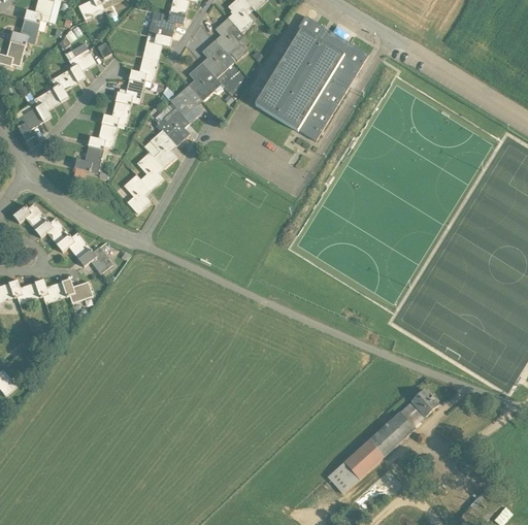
[(48,22),(54,1),(50,0),(37,0),(34,11),(27,9),(25,19),(39,23),(40,20),(46,22),(48,22)]
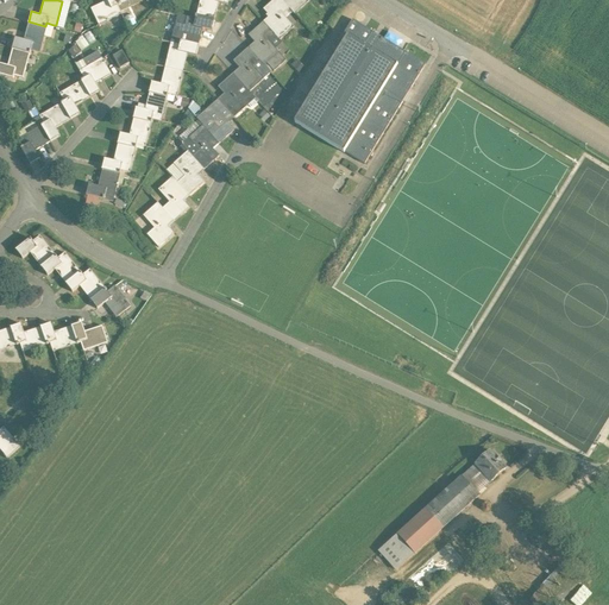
[(121,1),(120,0),(105,0),(90,6),(98,23),(99,23),(121,11),(120,10),(118,2),(121,1)]
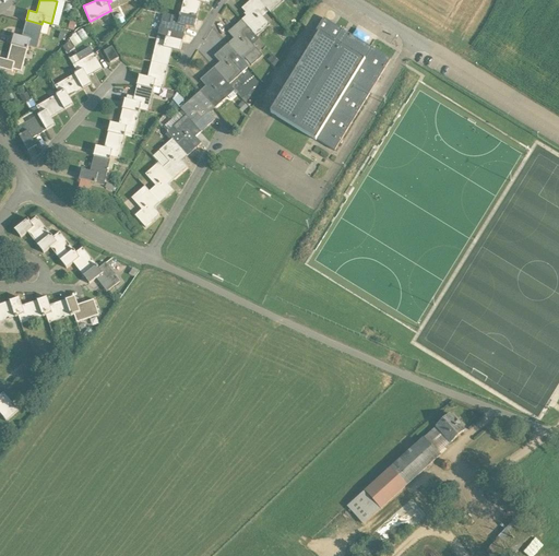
[(110,0),(111,1),(108,2),(110,9),(130,0),(110,0)]
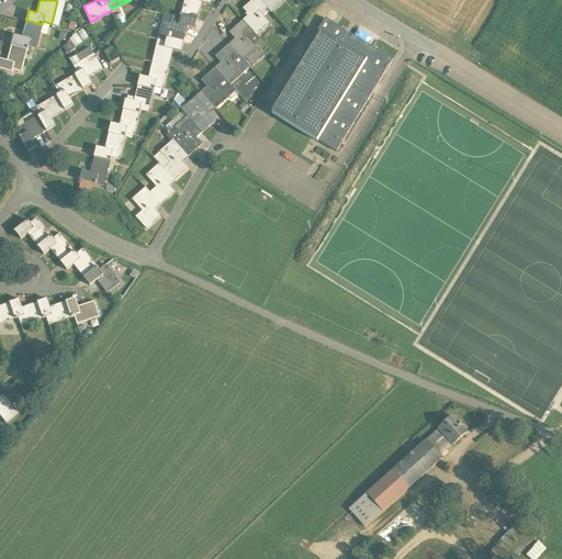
[(183,0),(181,12),(198,17),(201,0),(210,2),(210,0),(183,0)]
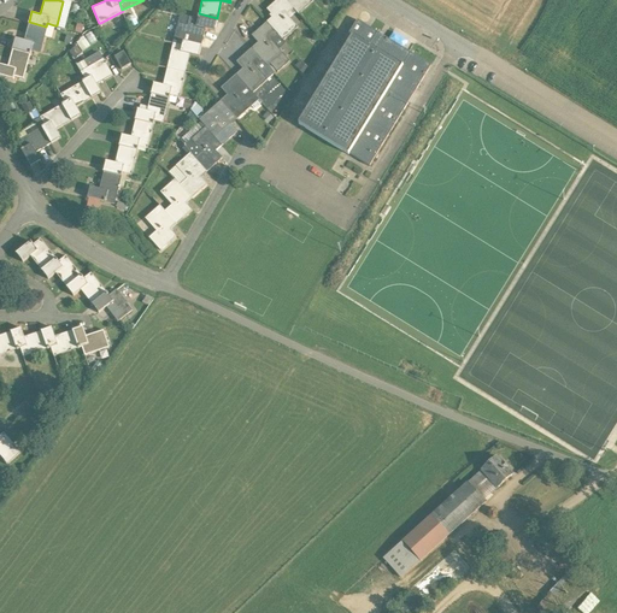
[(297,10),(288,0),(274,0),(266,7),(272,13),(266,19),(283,37),(298,25),(289,16),(297,10)]
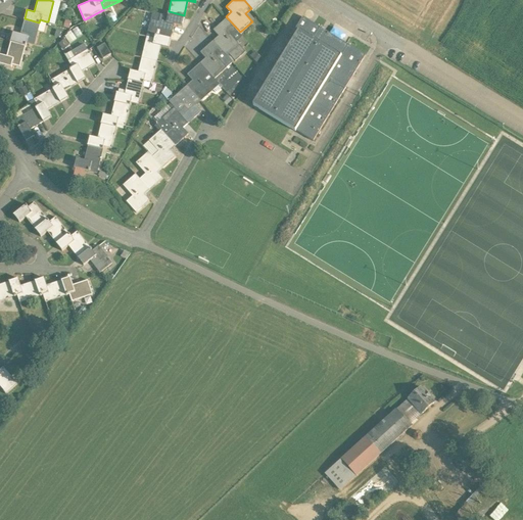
[(244,0),(252,10),(264,0),(244,0)]
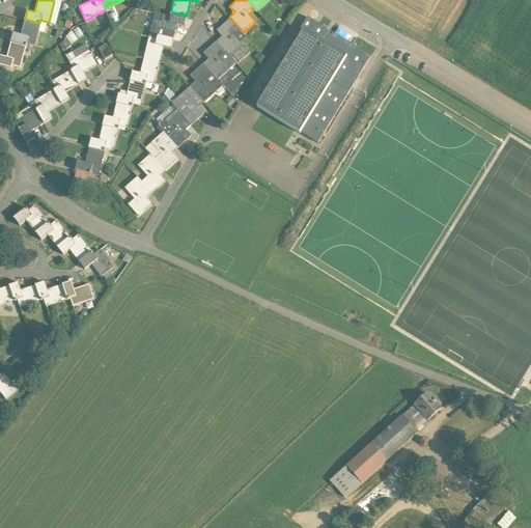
[(155,10),(148,34),(157,36),(158,34),(173,37),(176,23),(185,25),(187,16),(171,11),(170,15),(155,10)]
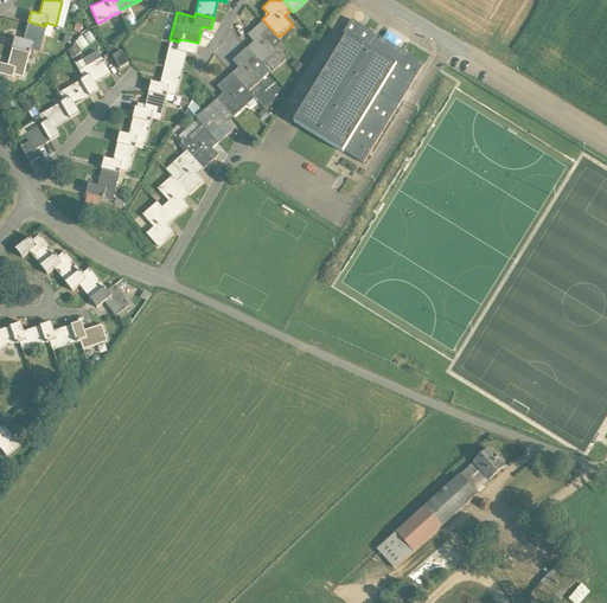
[(288,117),(360,161),(400,98),(423,61),(350,15),(288,117)]
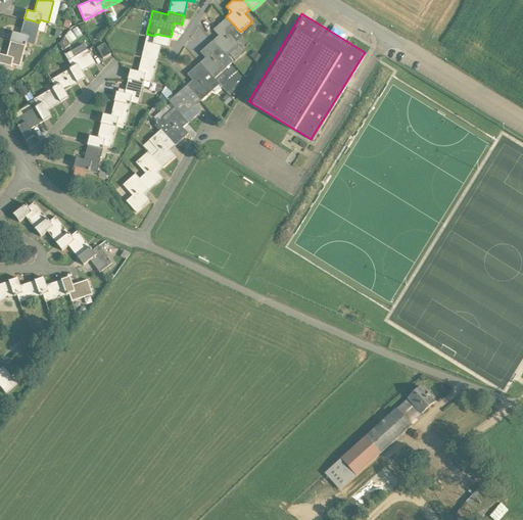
[(226,16),(214,28),(218,34),(212,39),(231,60),(234,57),(235,59),(245,50),(241,46),(246,40),(226,16)]
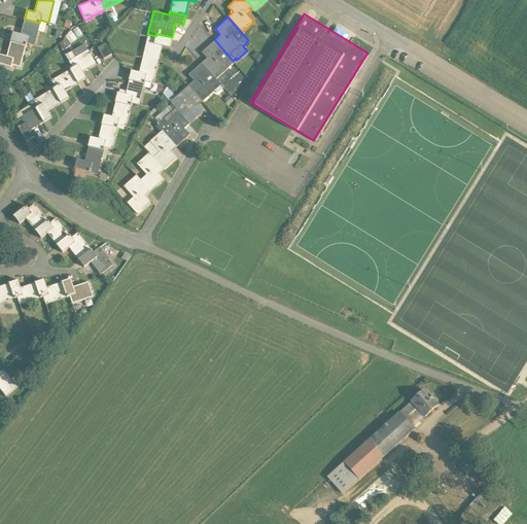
[(12,31),(10,40),(26,44),(27,41),(34,43),(38,30),(43,31),(46,22),(40,20),(39,23),(25,19),(21,33),(12,31)]
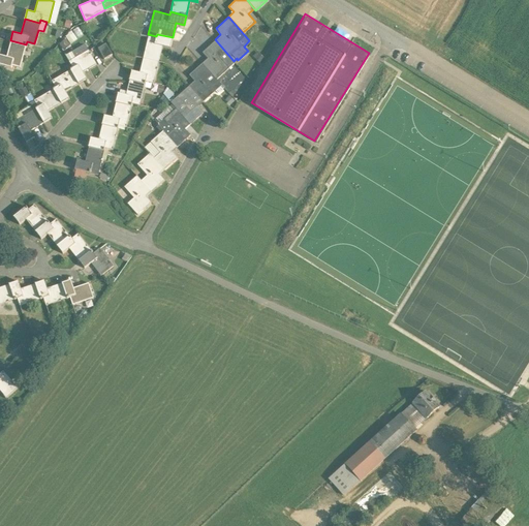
[(172,38),(173,37),(157,34),(156,36),(148,34),(143,56),(143,57),(158,60),(162,44),(169,47),(172,38)]
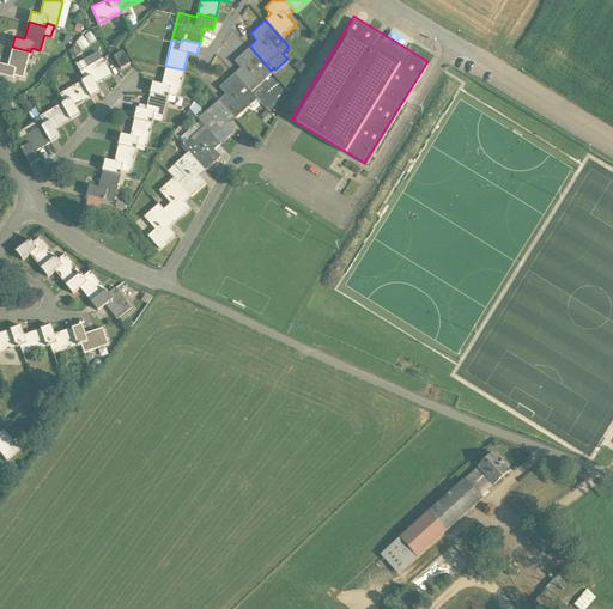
[(76,43),(68,48),(74,55),(80,50),(76,43)]
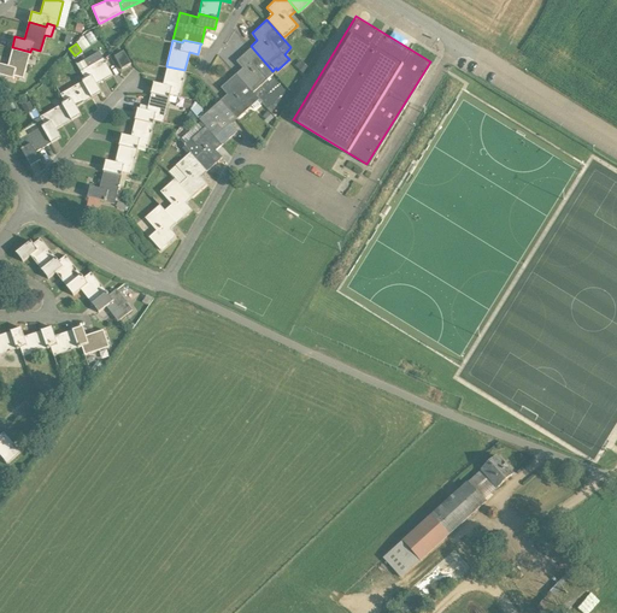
[(272,71),(251,46),(236,59),(242,66),(236,71),(253,90),(274,72),(272,71)]
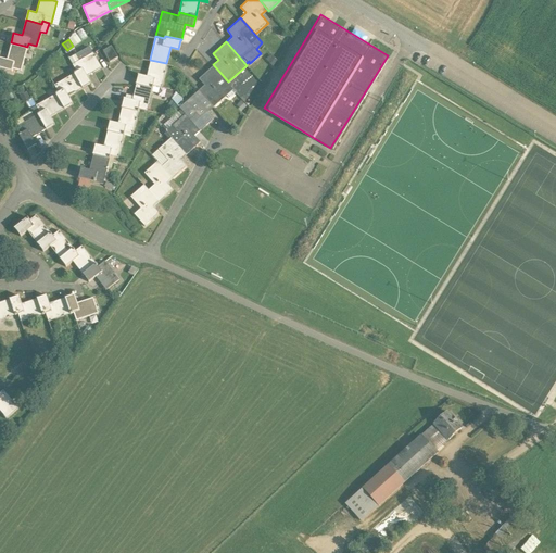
[(21,68),(27,47),(11,42),(7,59),(0,57),(0,66),(12,70),(13,66),(21,68)]
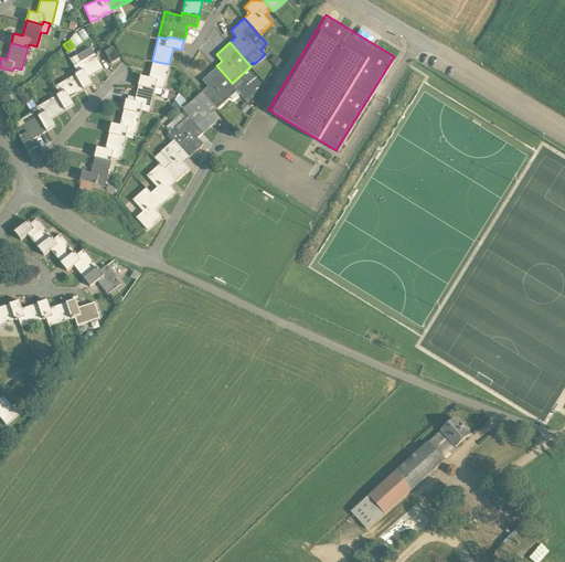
[(105,50),(112,62),(119,56),(113,44),(105,50)]
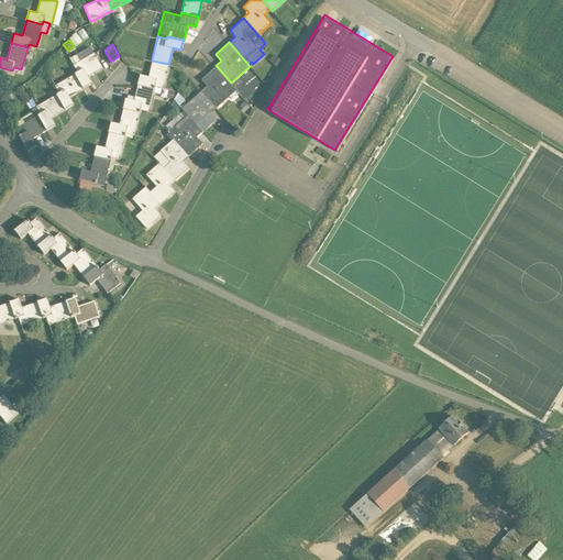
[(75,73),(83,87),(84,87),(92,83),(88,75),(102,66),(94,52),(90,45),(69,57),(77,70),(75,73)]
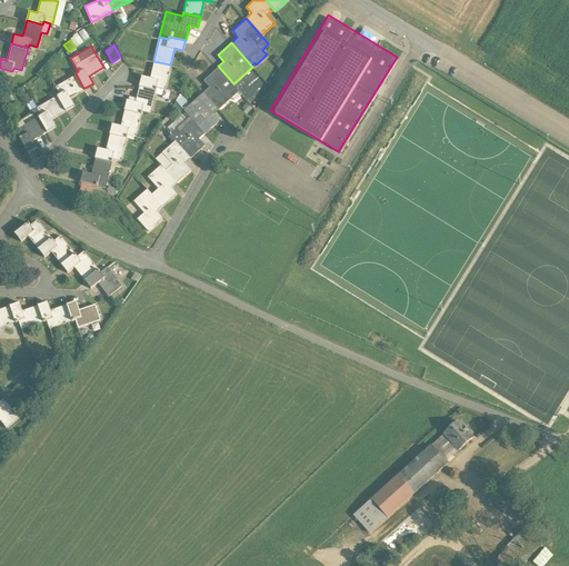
[(283,61),(277,53),(271,58),(279,66),(280,66),(283,61)]
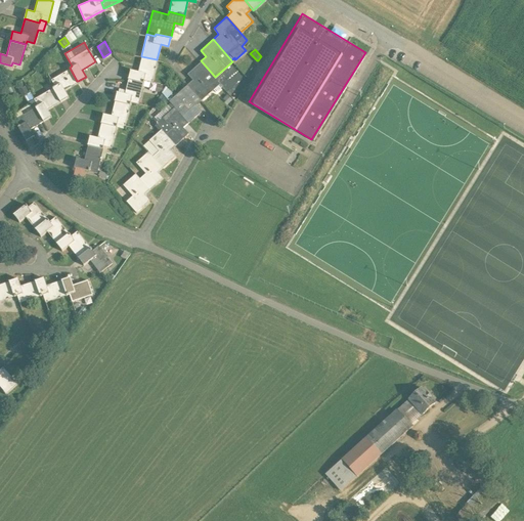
[(129,77),(128,78),(143,81),(144,79),(151,80),(157,59),(141,56),(138,71),(130,69),(130,70),(129,77)]
